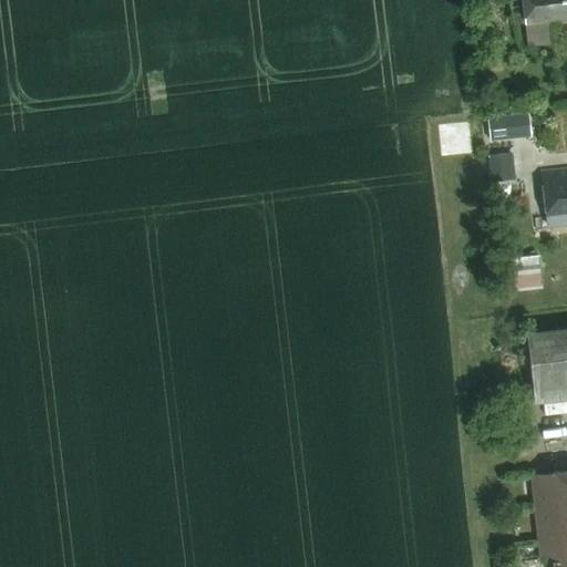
[(566,0),(532,0),(535,33),(566,29),(566,0)]
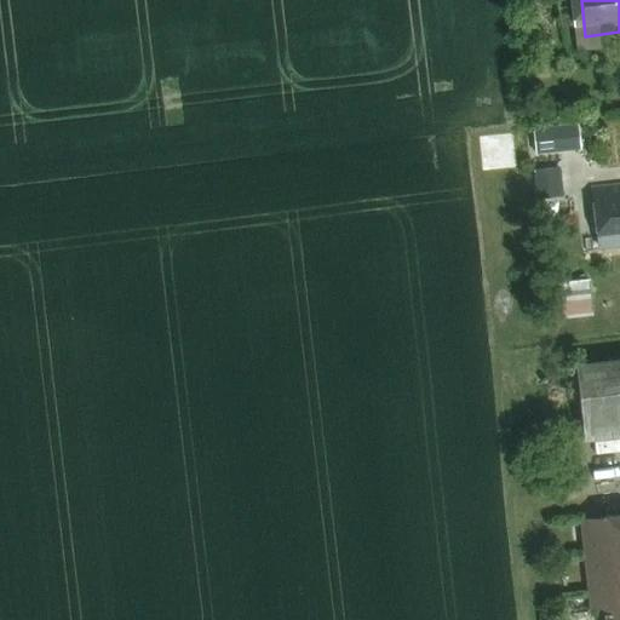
[(533,150),(580,148),(578,120),(532,122),(533,150)]
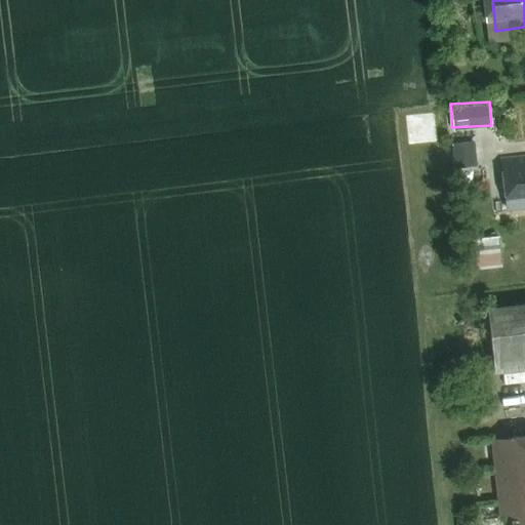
[(452,139),(454,165),(476,164),(475,138),(452,139)]
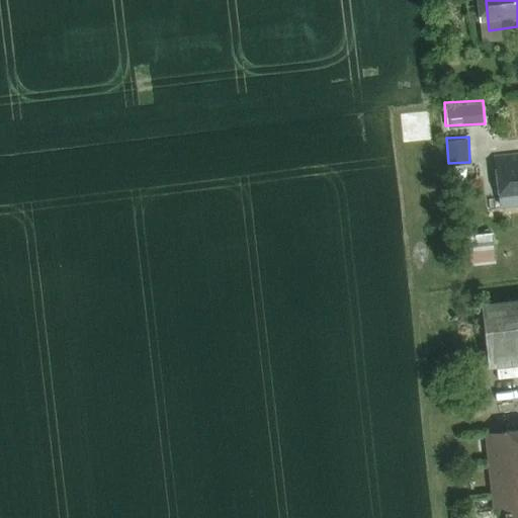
[(517,168),(504,170),(505,199),(517,198),(517,168)]
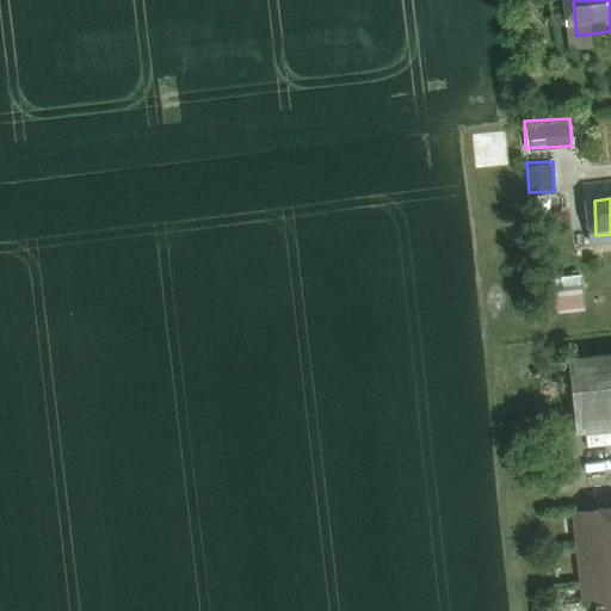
[(544,276),(545,309),(582,308),(580,273),(544,276)]
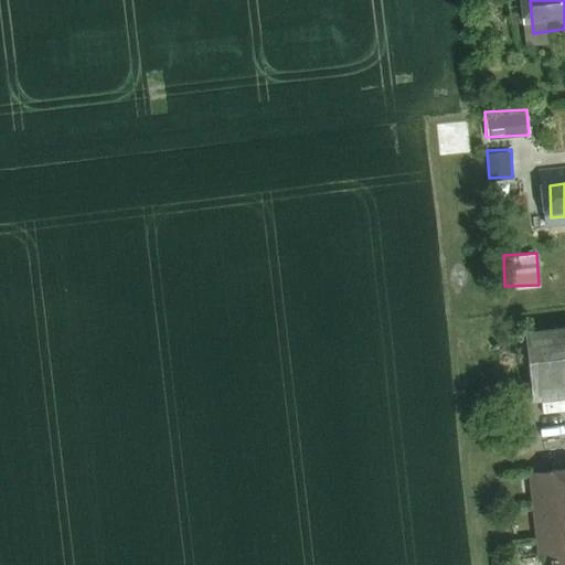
[(564,333),(534,337),(539,385),(564,382),(564,333)]
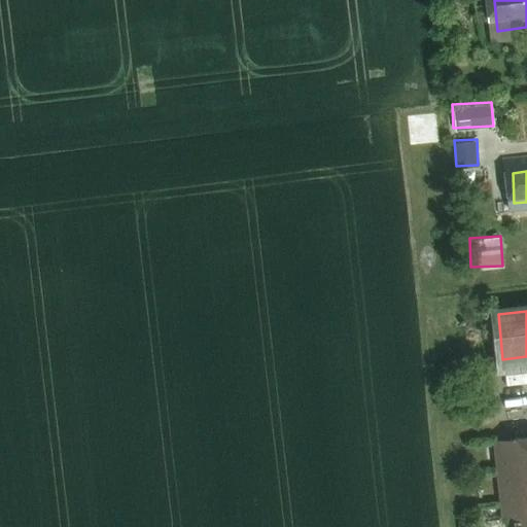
[(526,526),(526,444),(503,447),(512,522),(525,521),(524,526),(526,526)]
